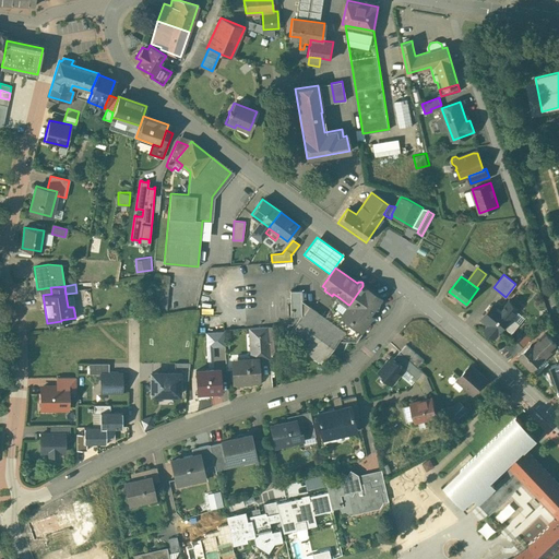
[(363,286),(349,305),(348,305),(334,324),(344,332),(341,336),(341,337),(354,337),(370,316),(368,312),(376,301),(376,296),(363,286)]
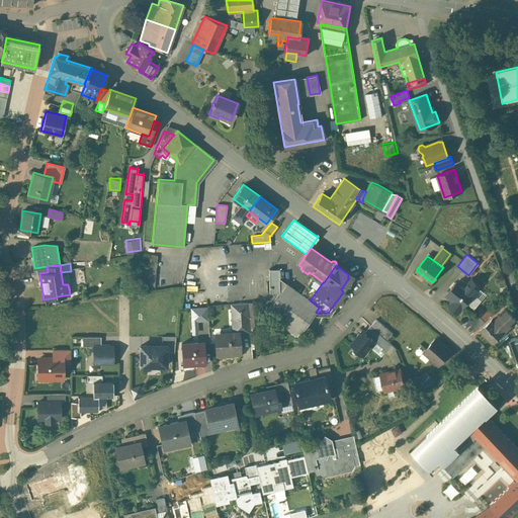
[(278,268),(268,269),(269,292),(278,291),(278,289),(278,278),(278,276),(278,268)]
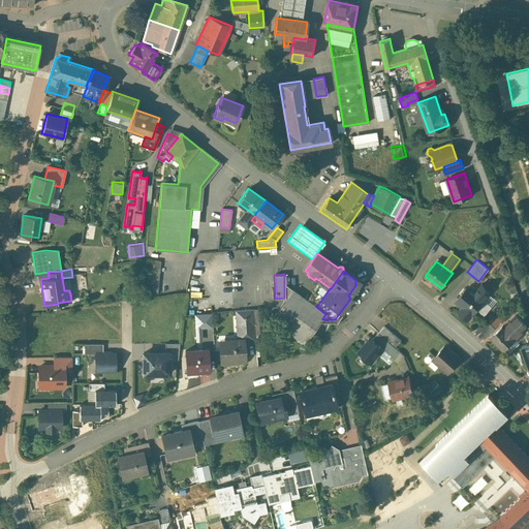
[(330,288),(320,281),(307,300),(316,307),(330,288)]
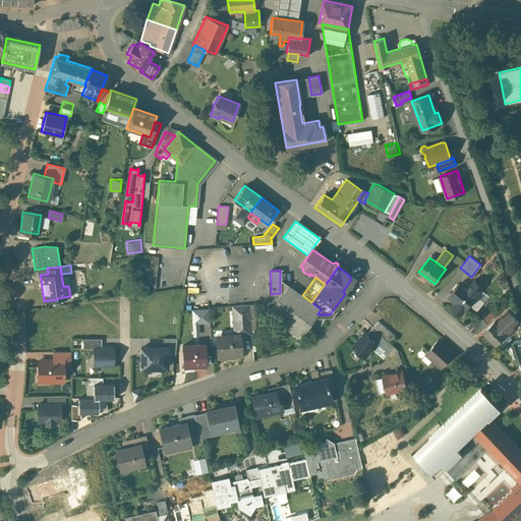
[(302,295),(280,280),(280,291),(282,292),(266,313),(299,338),(317,313),(321,309),(311,302),(302,295)]
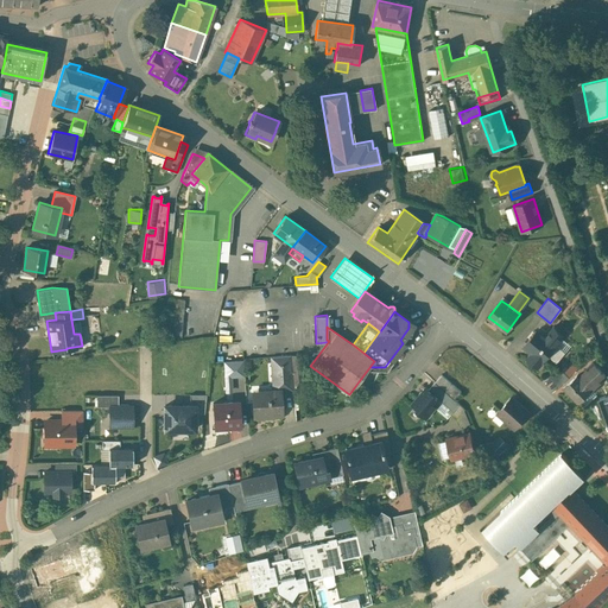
[(553,327),(545,336),(556,344),(564,334),(553,327)]
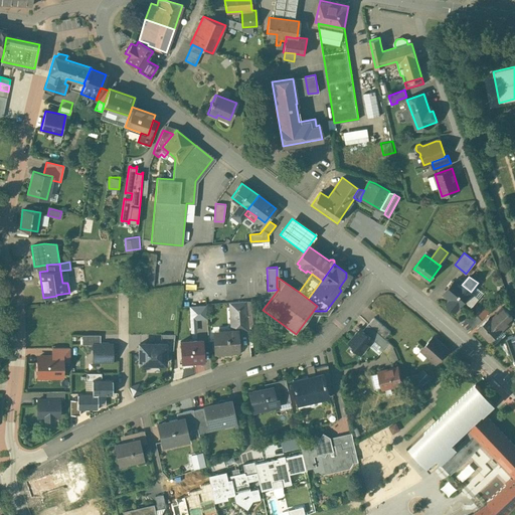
[(462,285),(455,279),(444,293),(451,299),(460,306),(464,301),(471,292),(462,285)]
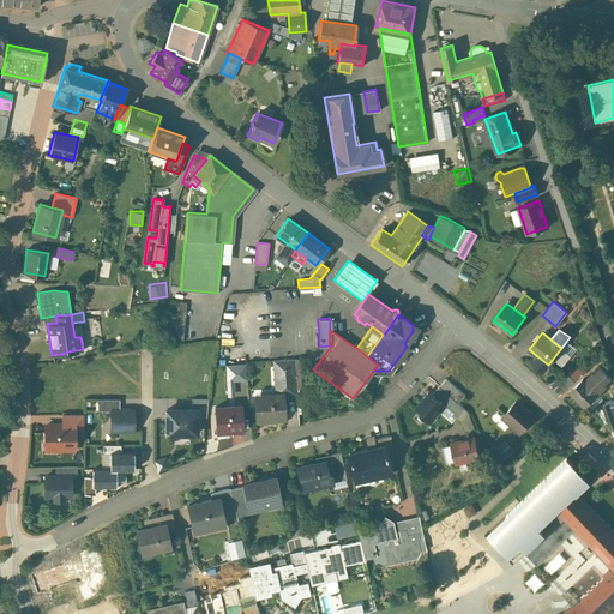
[(571,355),(561,348),(553,359),(563,366),(571,355)]
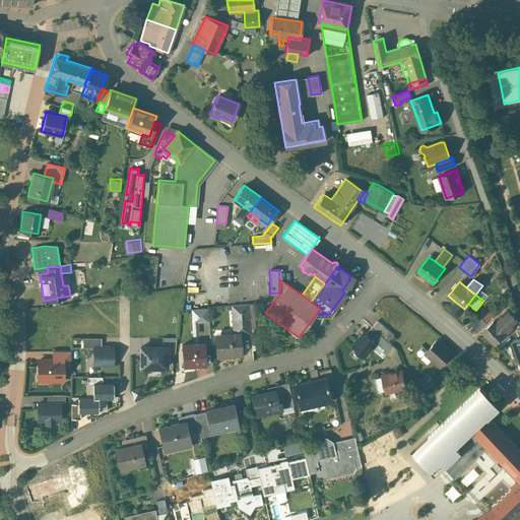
[(464,309),(455,302),(451,306),(460,313),(464,309)]
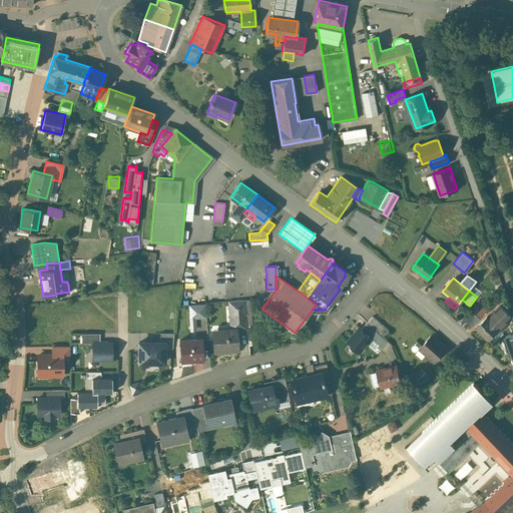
[(244,299),(228,301),(228,305),(229,304),(230,316),(229,316),(229,318),(245,317),(244,300),(244,299)]
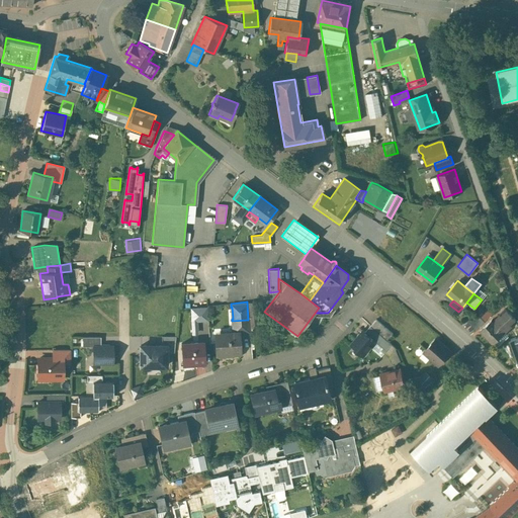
[(255,303),(247,303),(248,320),(249,331),(257,330),(255,303)]
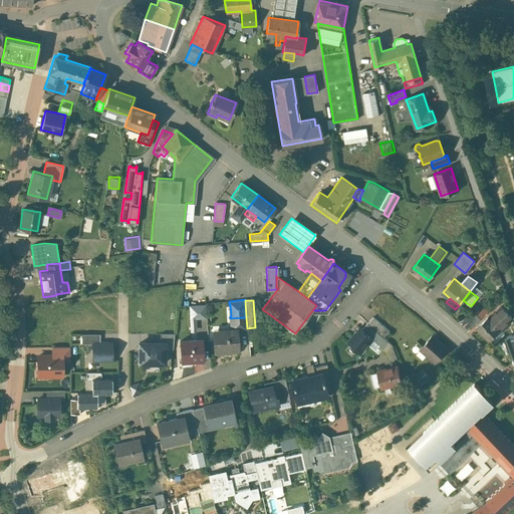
[(196,330),(196,318),(207,317),(206,304),(189,305),(190,331),(196,330)]
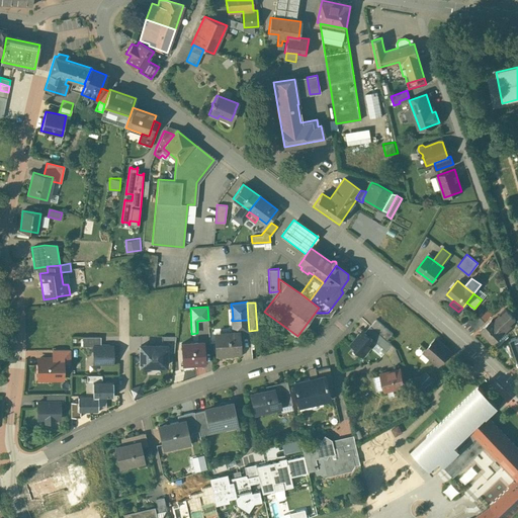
[(505,310),(494,321),(504,331),(511,324),(506,318),(510,314),(505,310)]
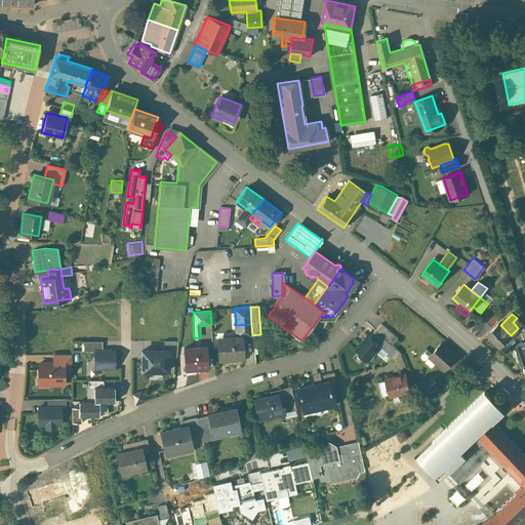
[(483,331),(492,325),(486,317),(477,323),(483,331)]
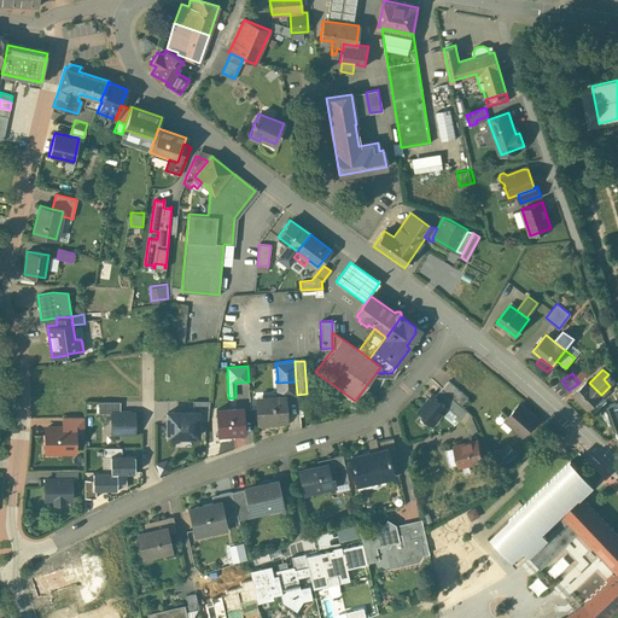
[(468,397),(448,380),(442,389),(461,406),(468,397)]
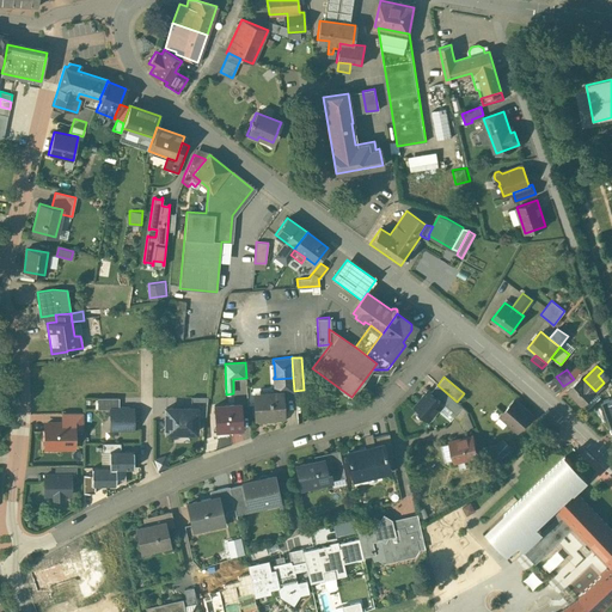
[(582,377),(568,390),(581,404),(595,391),(583,379),(582,377)]
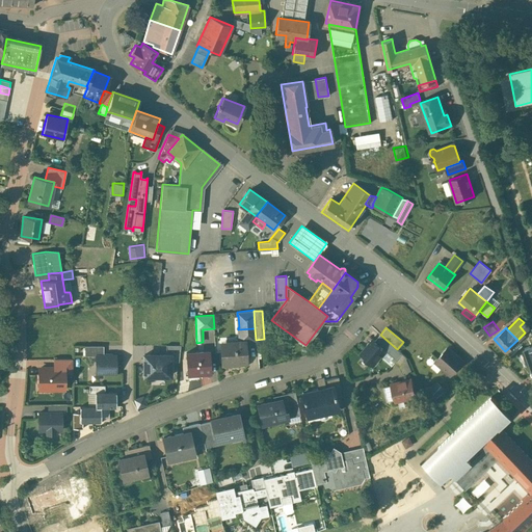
[(238,329),(238,341),(244,341),(244,342),(256,341),(256,340),(255,328),(238,329)]
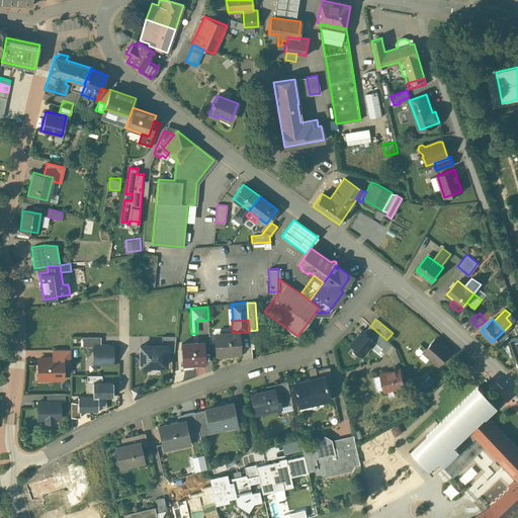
[(362,329),(349,344),(363,356),(376,341),(362,329)]
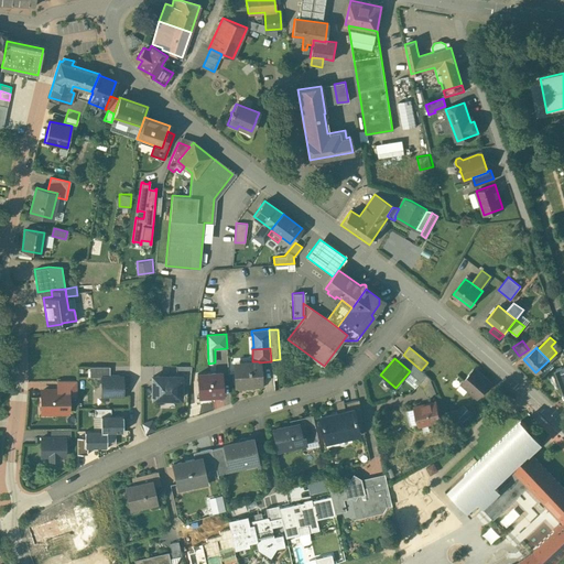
[(252,361),(238,362),(238,371),(235,372),(235,384),(260,382),(259,362),(259,361),(252,361)]
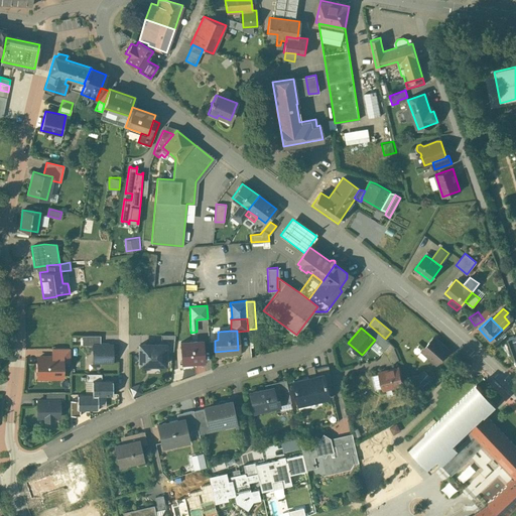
[(161,335),(161,344),(165,344),(165,351),(173,351),(175,335),(161,335)]
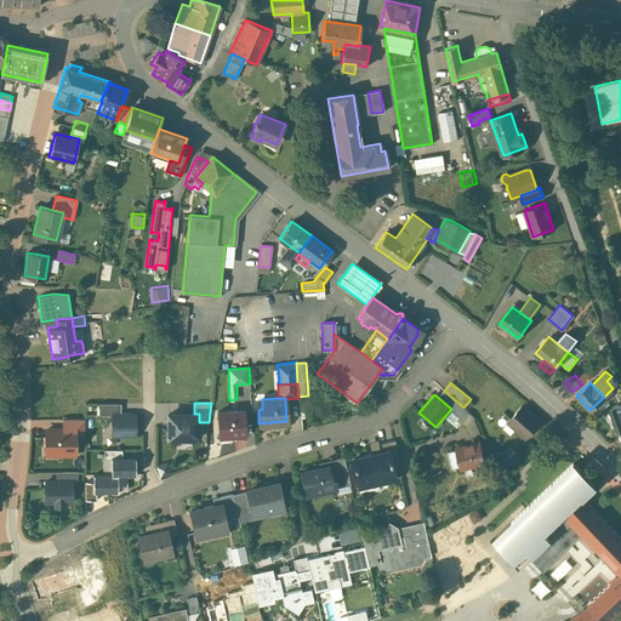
[(110,415),(120,415),(120,404),(100,404),(100,415),(110,415)]
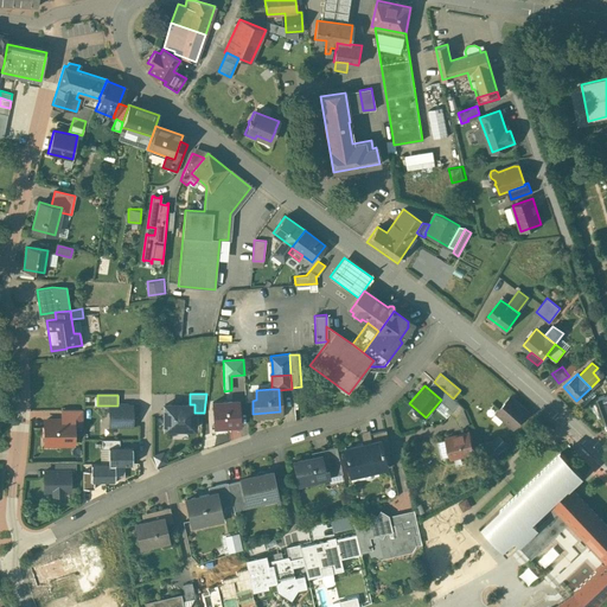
[(528,411),(510,396),(497,411),(497,413),(504,419),(513,427),(528,411)]
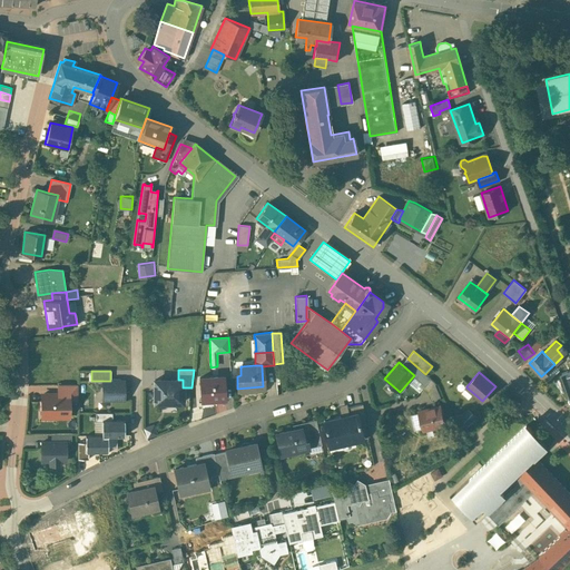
[(426,374),(418,384),(423,389),(431,379),(426,374)]
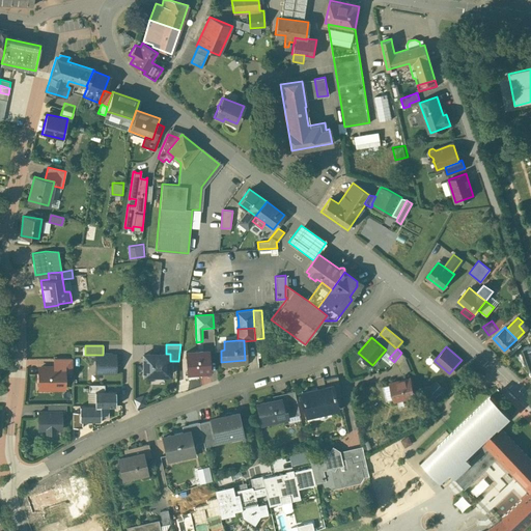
[(208,350),(185,352),(187,372),(210,371),(208,350)]
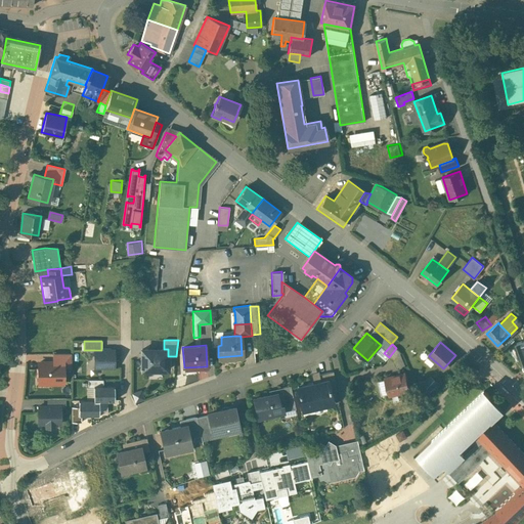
[(396,348),(389,357),(393,361),(401,352),(396,348)]
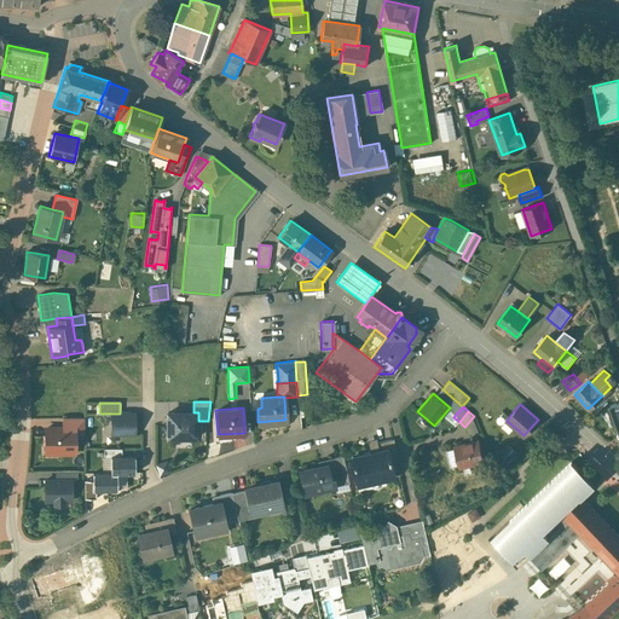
[(120,414),(110,414),(111,434),(136,434),(136,412),(120,414)]
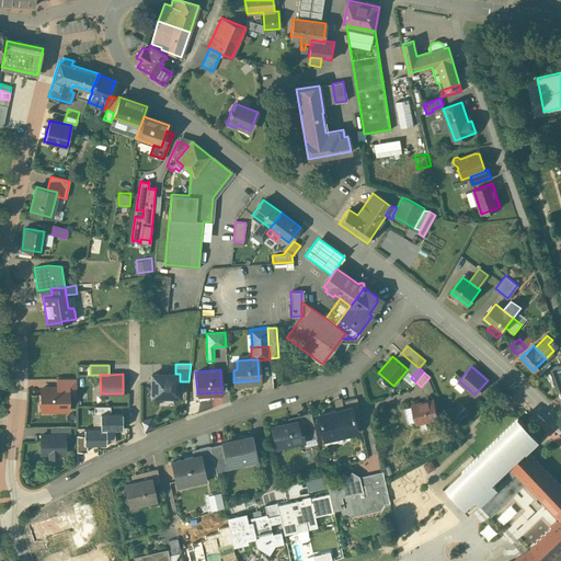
[(175,374),(152,374),(152,396),(180,396),(180,381),(180,374),(175,374)]
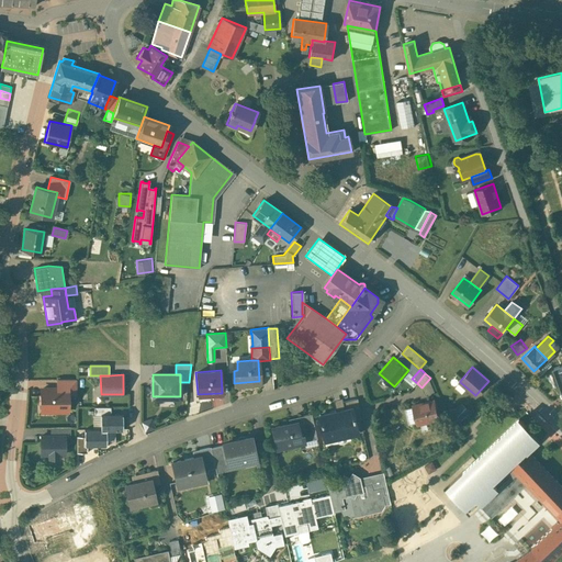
[(77,379),(58,379),(58,389),(68,389),(68,393),(70,393),(70,392),(77,392),(77,379)]
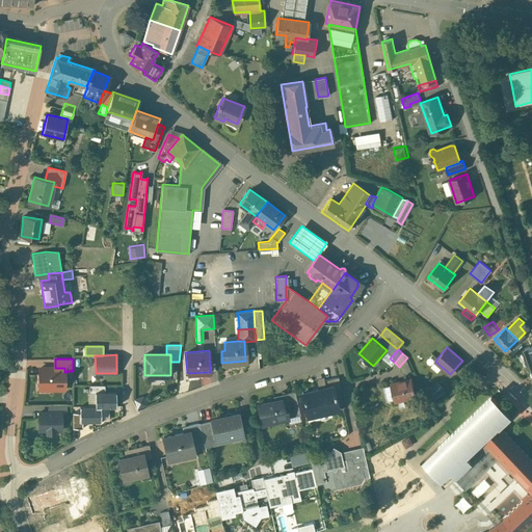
[(442,367),(435,362),(431,366),(437,371),(442,367)]
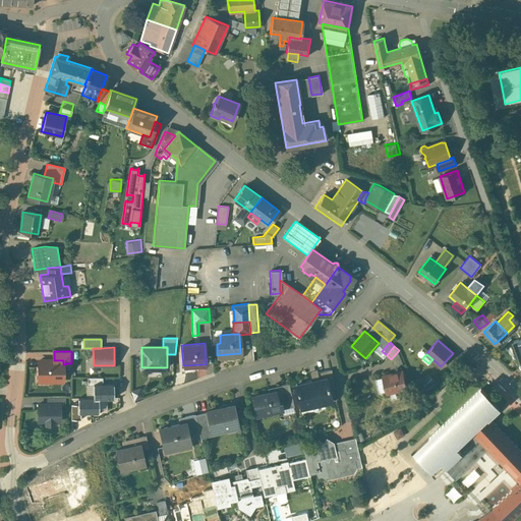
[(54,360),(39,360),(39,366),(38,366),(38,373),(39,373),(39,381),(63,381),(63,364),(63,360),(54,360)]
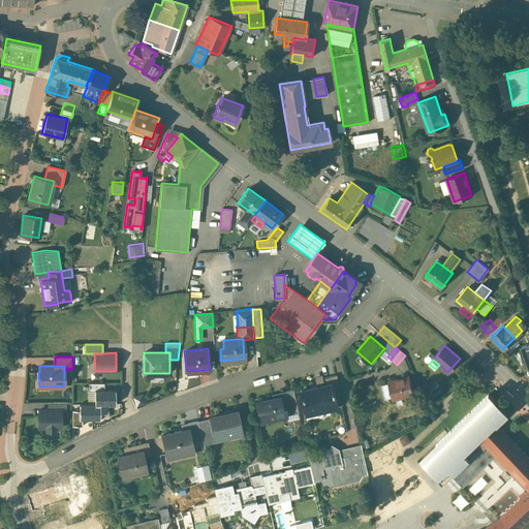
[(336,375),(321,378),(322,384),(331,383),(334,395),(340,394),(336,375)]
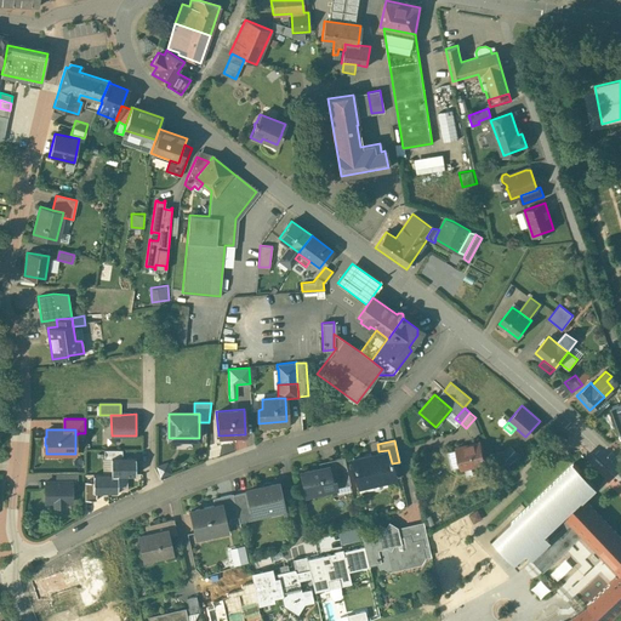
[(479,442),(456,448),(461,468),(485,462),(479,442)]
